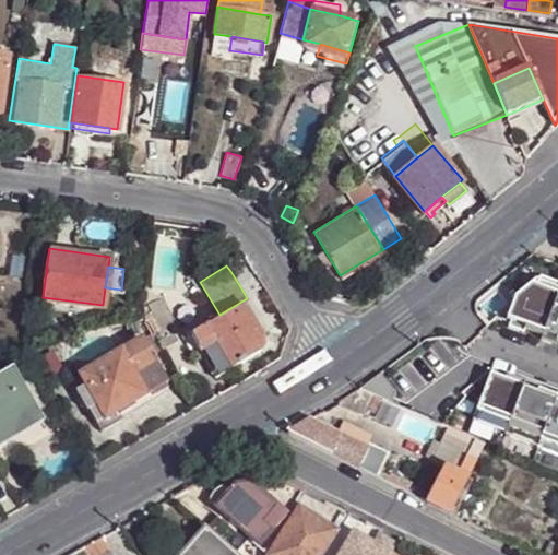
[(146,303),(147,304),(162,331),(169,327),(177,322),(163,294),(146,303)]
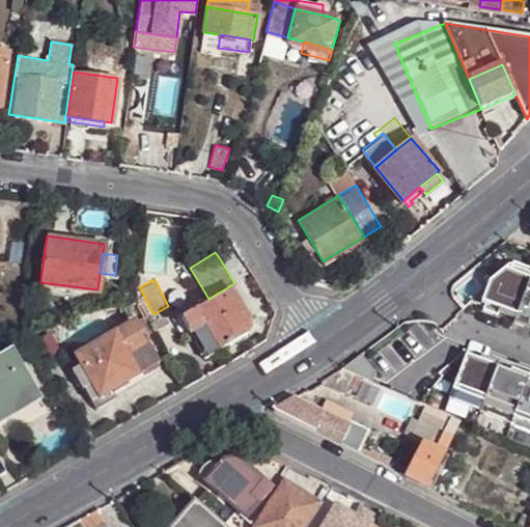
[(234,283),(208,299),(179,316),(189,332),(203,323),(218,348),(246,332),(252,313),(234,283)]
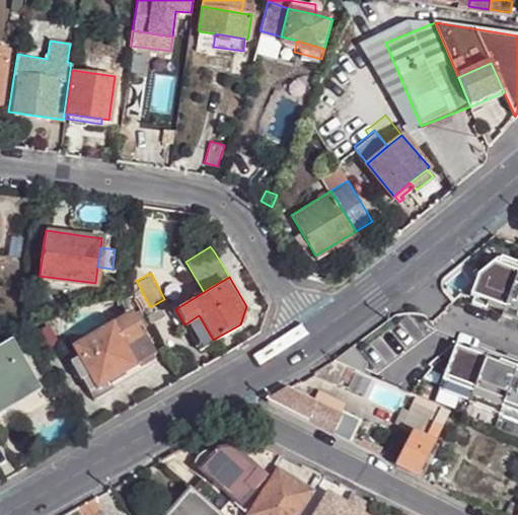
[(130,294),(144,316),(146,315),(159,308),(157,303),(150,307),(137,282),(131,284),(130,294)]
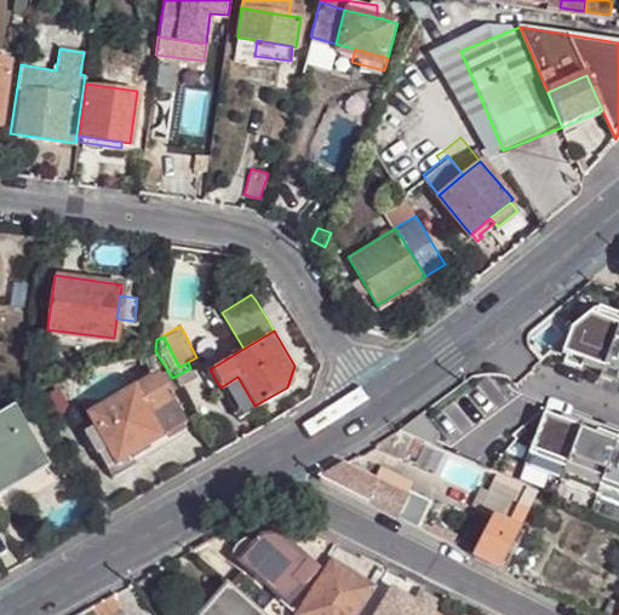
[(307,395),(316,369),(294,366),(287,388),(307,395)]
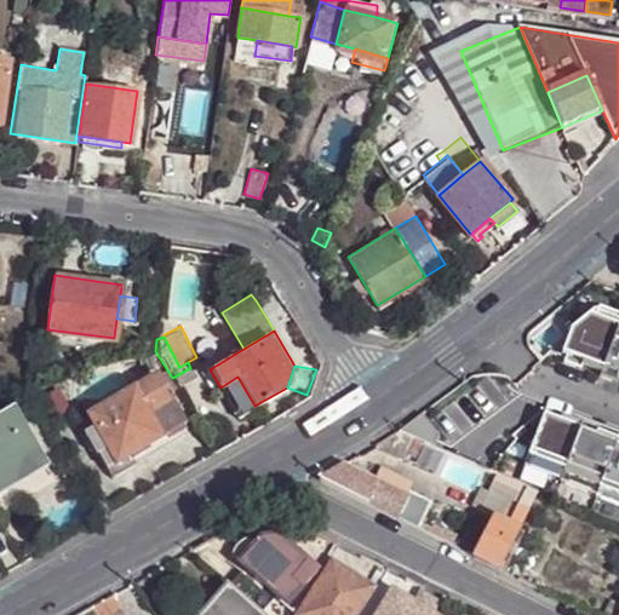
[(190,368),(175,377),(179,385),(196,375),(191,368),(190,368)]
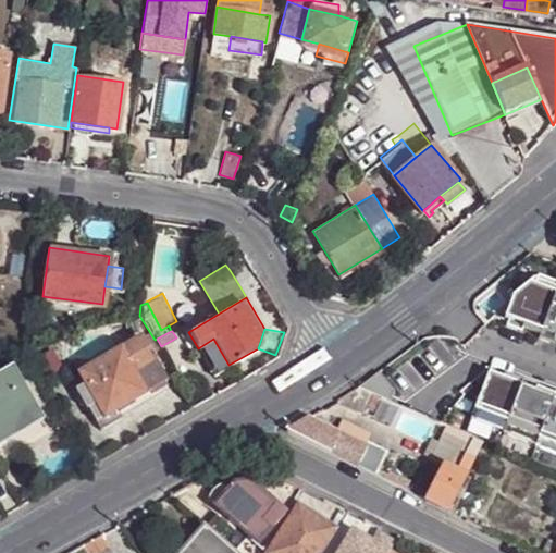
[(140,335),(77,371),(83,381),(74,386),(84,406),(95,401),(108,424),(128,410),(123,402),(150,385),(151,389),(167,380),(140,335)]
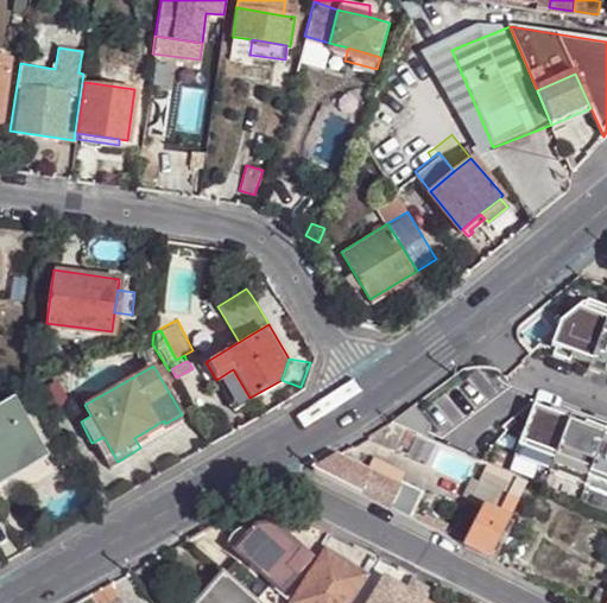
[(233,407),(250,398),(233,369),(216,380),(233,407)]
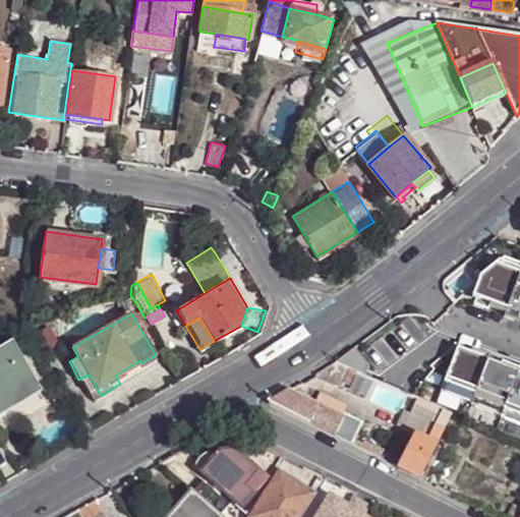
[(0,399),(32,382),(17,355),(9,340),(0,345),(0,412),(6,409),(0,399)]
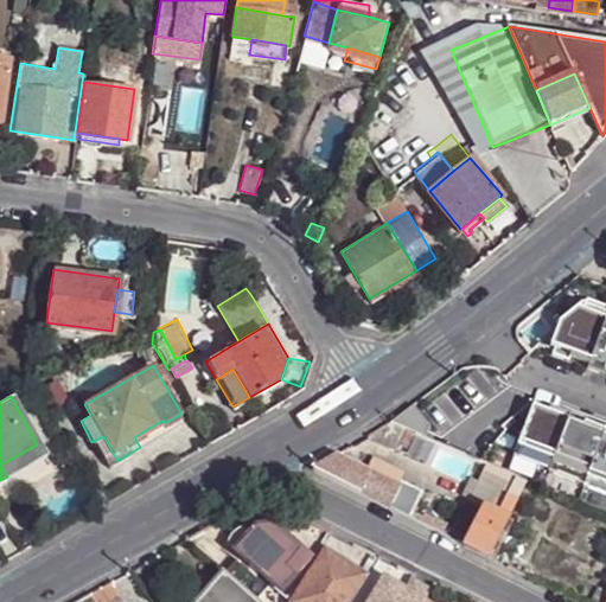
[(387,420),(365,431),(394,447),(404,427),(387,420)]
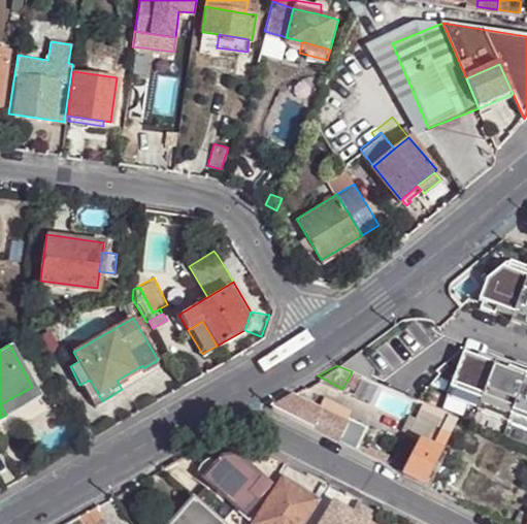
[(39,396),(32,387),(0,404),(6,415),(39,396)]
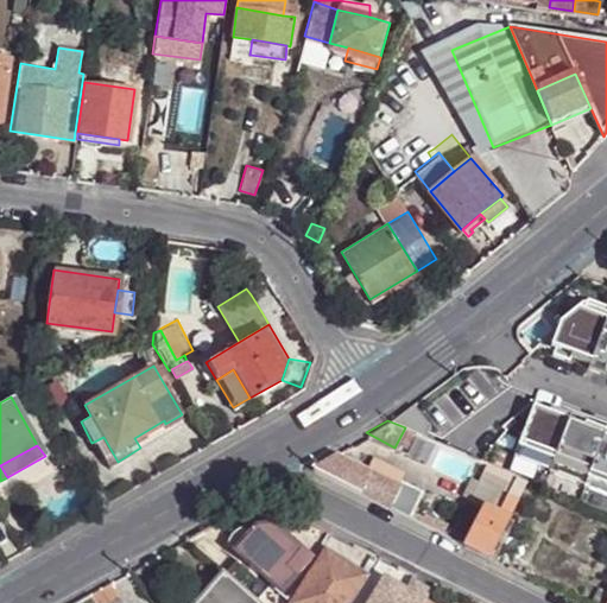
[(314,469),(356,490),(367,469),(334,451),(311,463),(311,467),(314,469)]
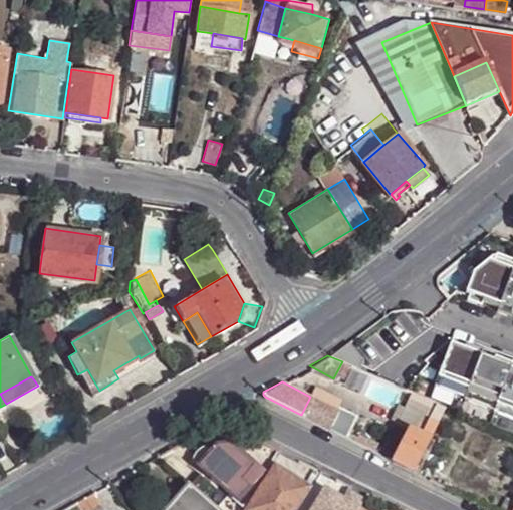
[(316,387),(310,397),(334,409),(336,405),(339,399),(316,387)]
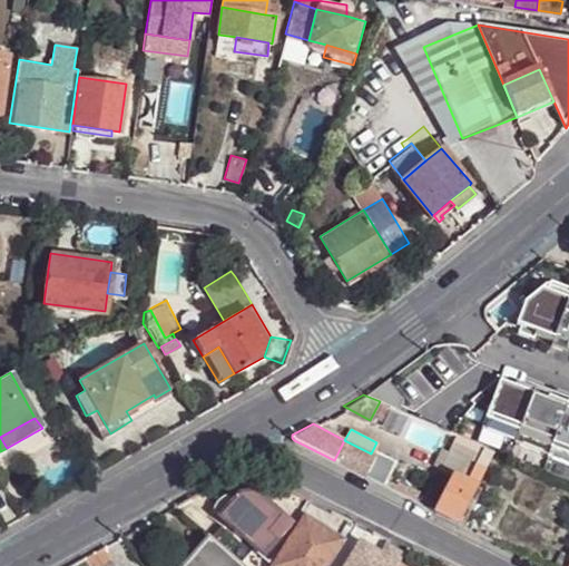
[(450,474),(463,480),(471,460),(480,449),(481,445),(467,438),(450,474)]
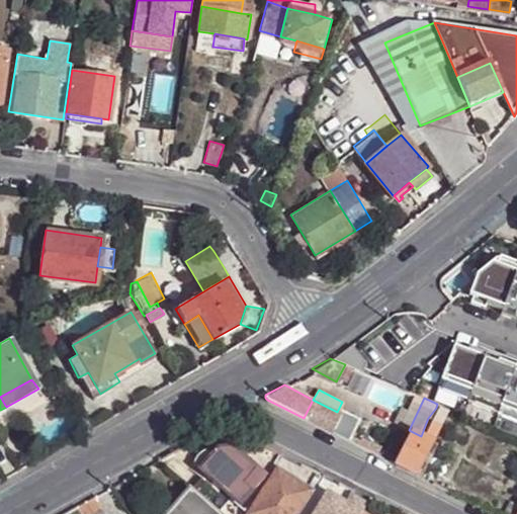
[(304,418),(330,430),(338,413),(337,412),(313,400),(304,418)]
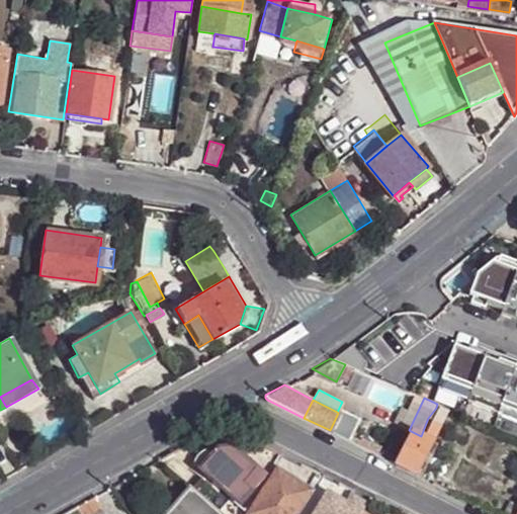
[(440,410),(436,408),(428,418),(436,421),(443,407),(441,406),(440,410)]
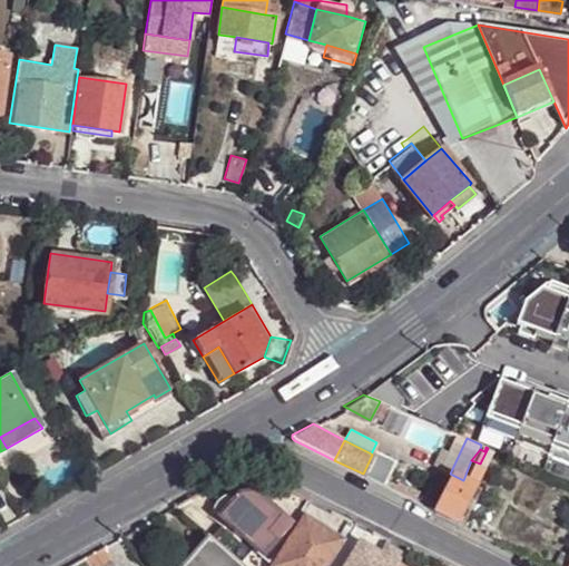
[(363,474),(381,484),(393,458),(373,449),(371,454),(372,455),(363,474)]
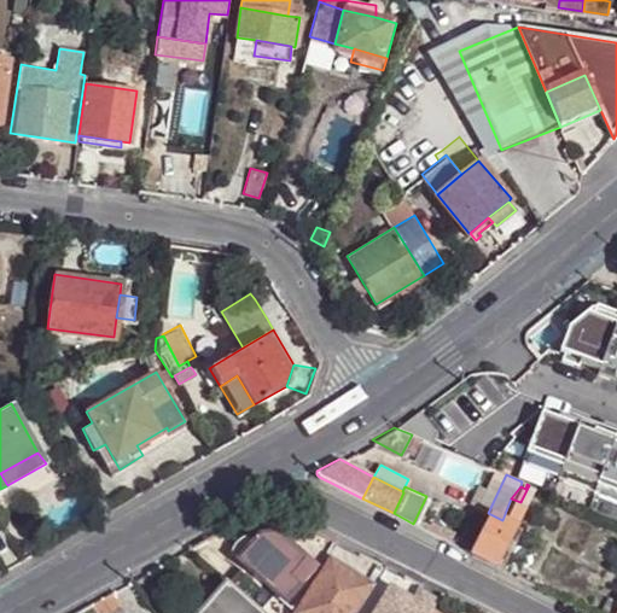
[(521,502),(511,498),(502,520),(511,525),(521,502)]
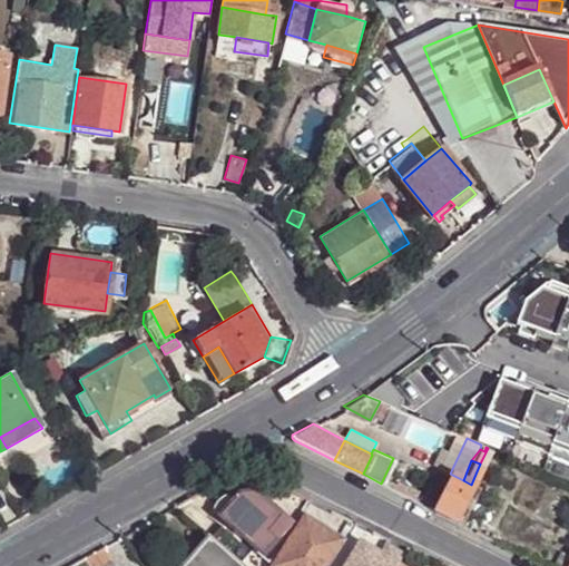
[(437,499),(431,508),(454,520),(473,486),(471,485),(463,480),(450,474),(437,499)]
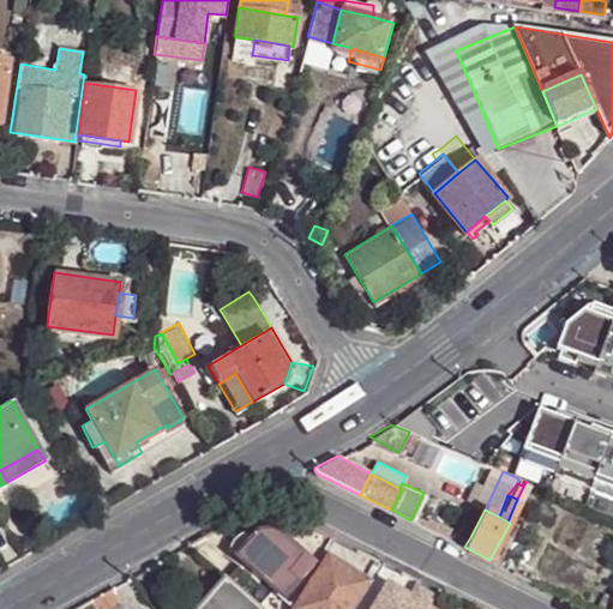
[(419,524),(464,547),(470,537),(457,530),(454,529),(424,513),(419,524)]
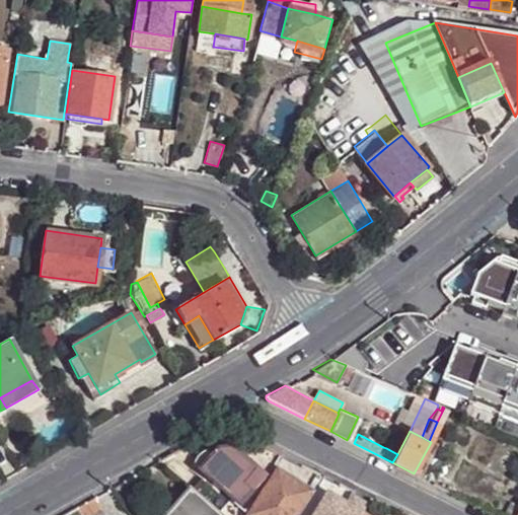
[(203,471),(191,486),(217,509),(229,495),(238,504),(264,476),(231,447),(217,447),(211,454),(204,448),(201,449),(195,454),(193,462),(203,471)]
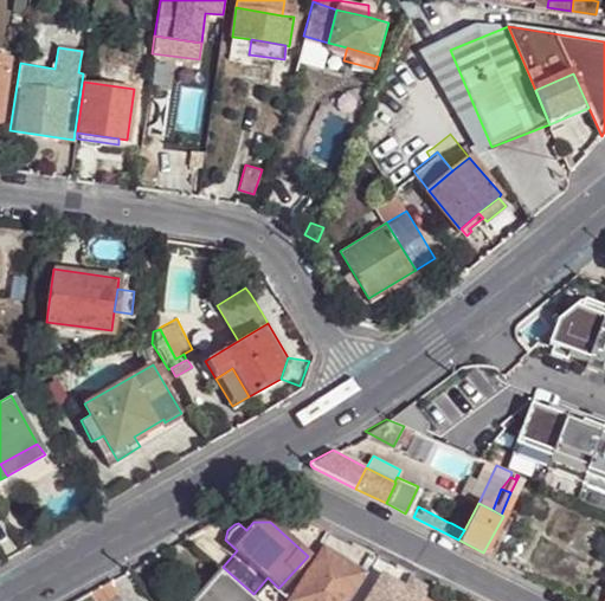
[(341,600),(361,570),(322,544),(288,600),(289,600),(341,600)]
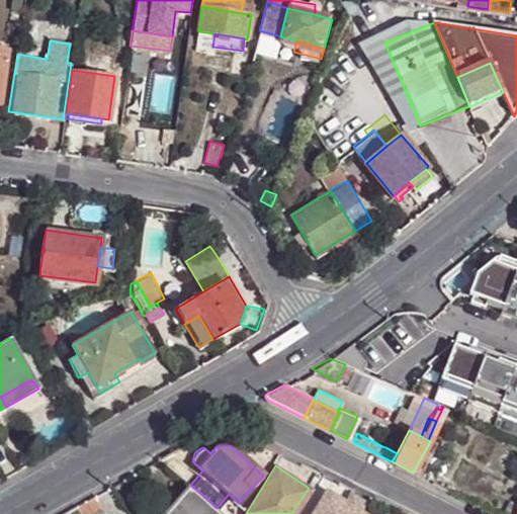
[(441,487),(458,495),(461,490),(445,481),(441,487)]
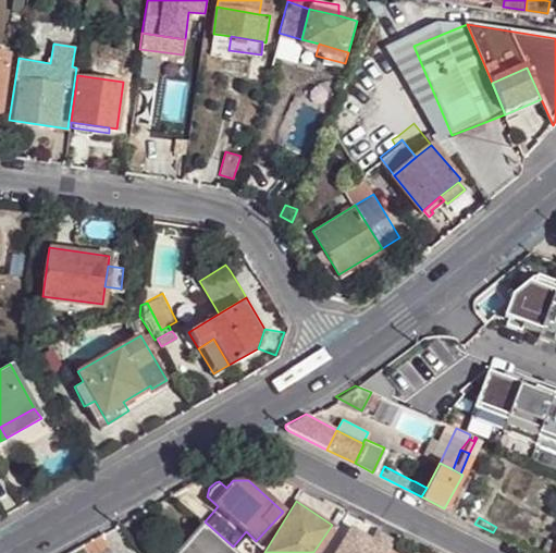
[(358,524),(354,530),(373,542),(378,535),(358,524)]
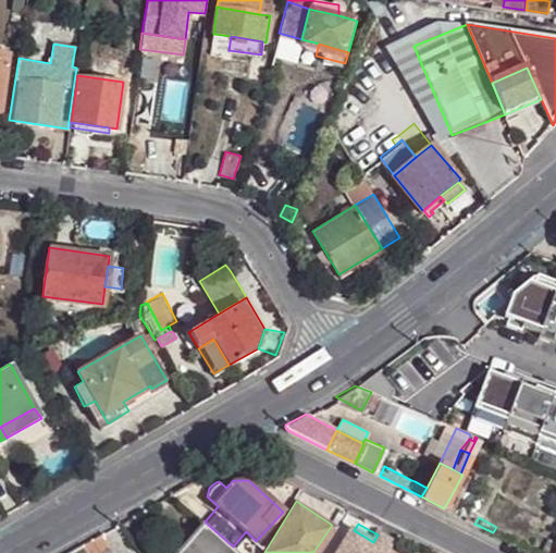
[(233,552),(201,526),(188,541),(197,549),(193,552),(233,552)]
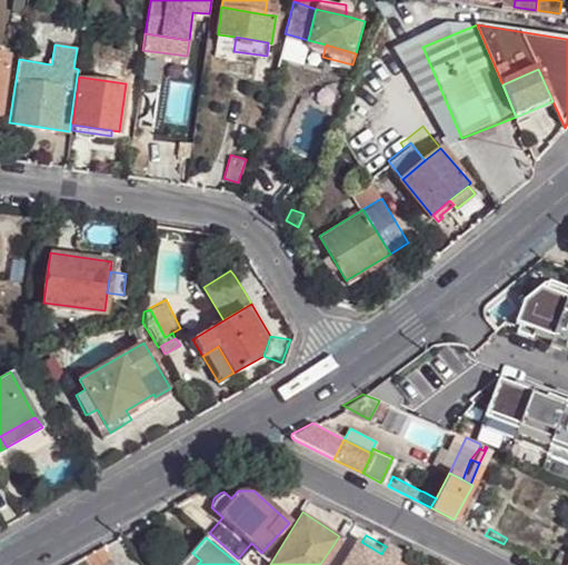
[(392,564),(395,563),(381,554),(361,542),(357,539),(340,564),(392,564)]
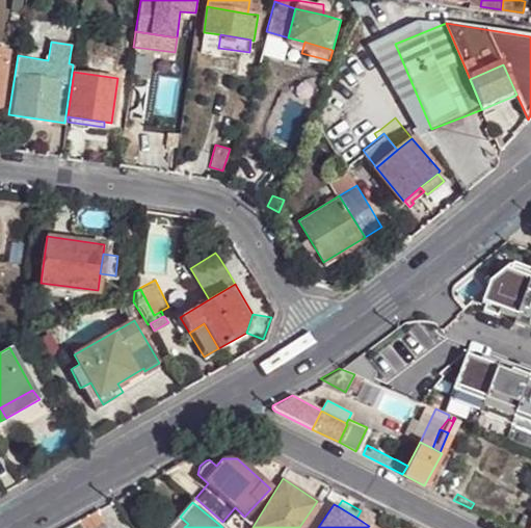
[(378,509),(369,526),(372,527),(374,527),(385,512),(378,509)]
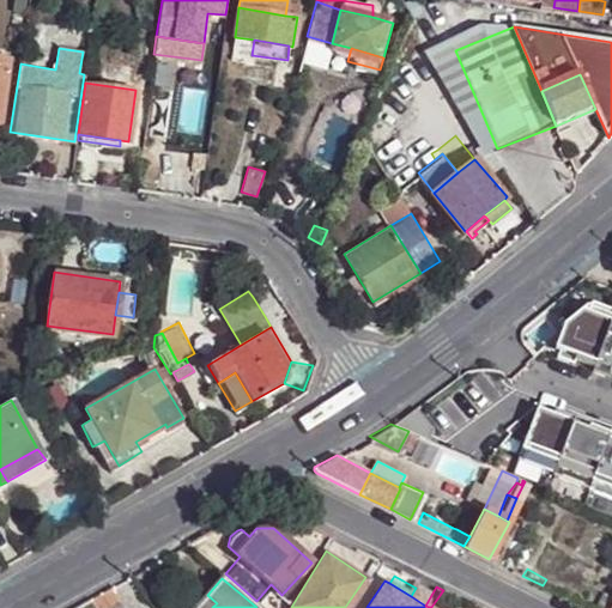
[(606,607),(611,597),(611,594),(598,588),(587,607),(606,607)]
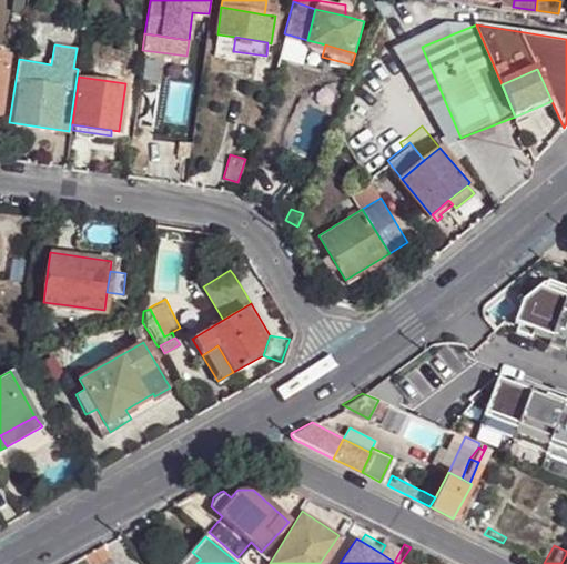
[(100,546),(85,555),(90,563),(95,563),(107,557),(100,546)]
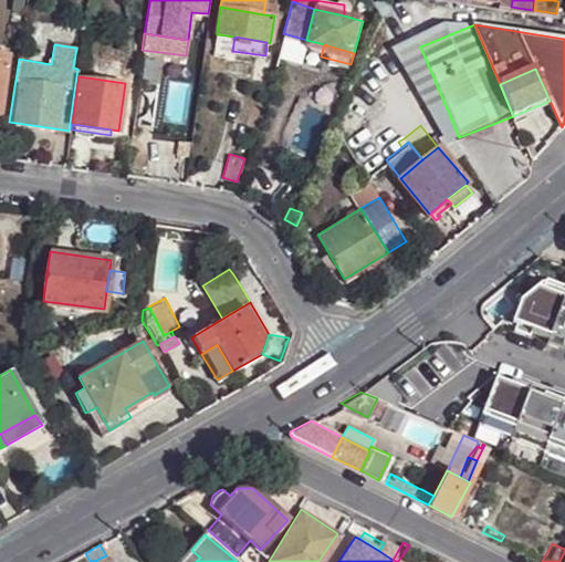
[(180,561),(196,561),(200,558),(191,550),(180,561)]
